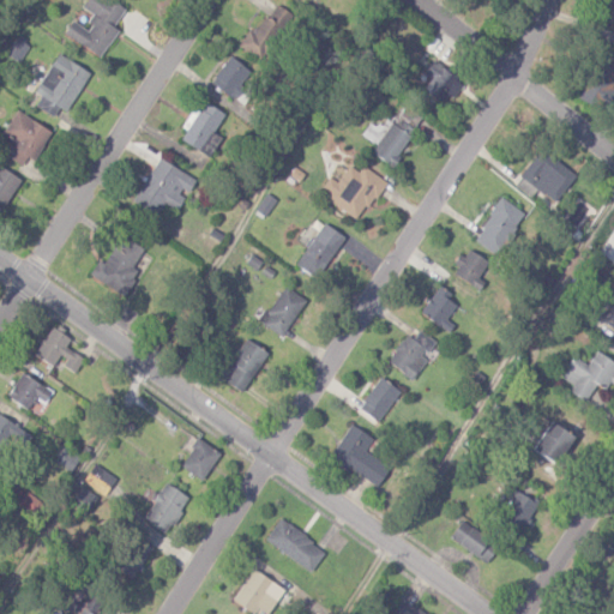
[(102,56),(116,28),(114,26),(125,6),(113,0),(85,0),(83,7),(94,13),(86,28),(71,20),(62,35),(102,56)]
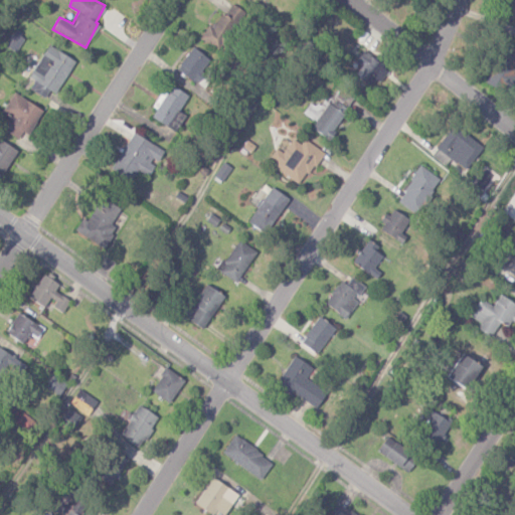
[(246,13),(233,5),(226,15),(220,11),(202,38),(220,50),(246,13)]
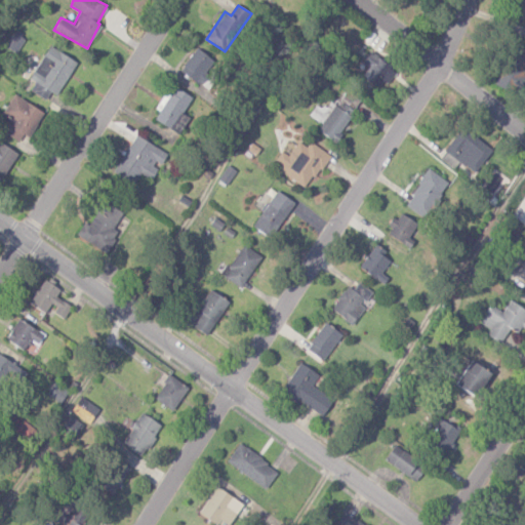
[(4,46),(16,53),(25,39),(13,32),(4,46)]
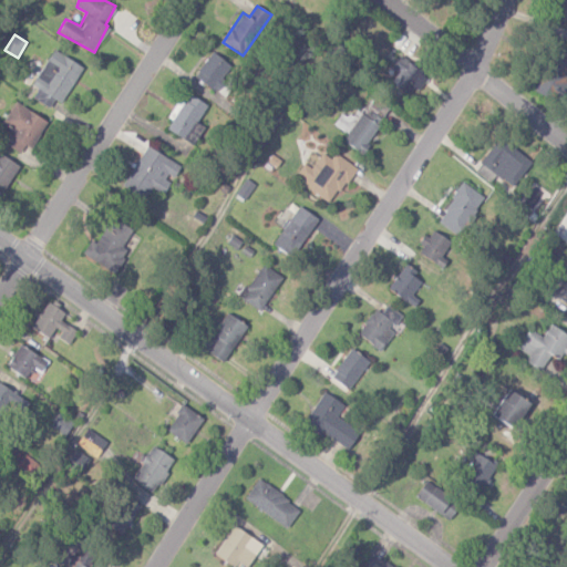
[(61,103),(83,66),(53,49),(31,84),(37,88),(31,96),(49,107),(54,99),(61,103)]
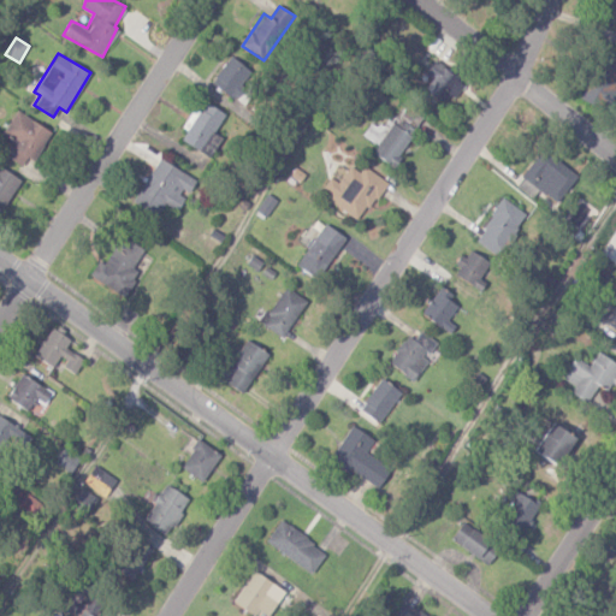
[(582,99),(604,107),(615,77),(615,59),(600,53),(582,99)]
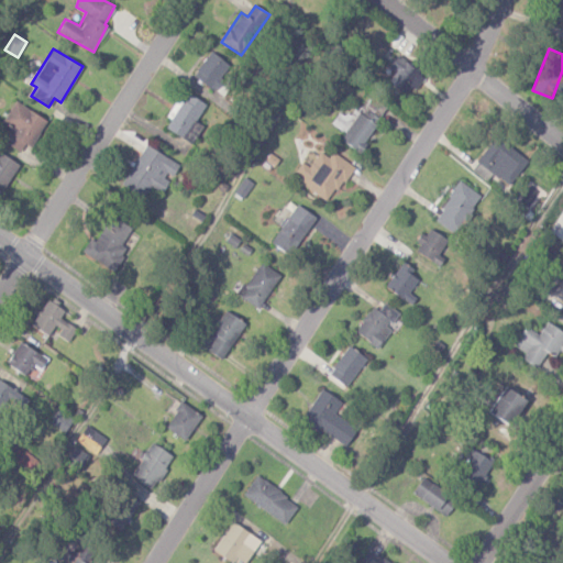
[(194,75),(212,89),(231,66),(211,51),(194,75)]
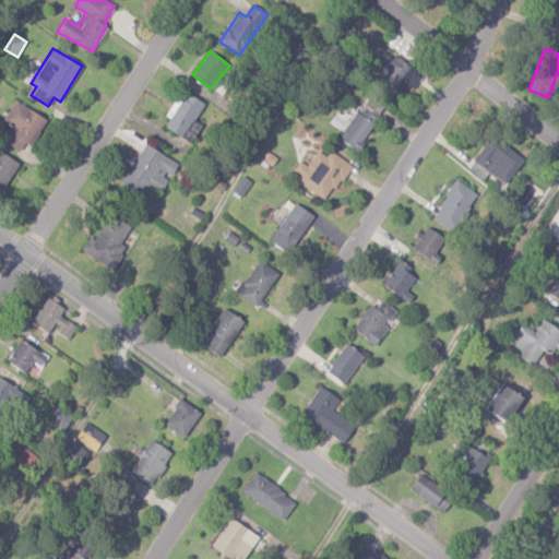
[(385,67),(392,71),(384,81),(405,96),(420,73),(394,55),(385,67)]
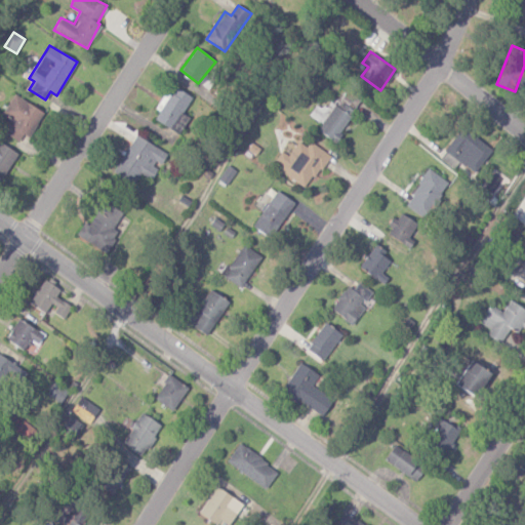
[(179,133),(190,117),(183,112),(192,96),(172,84),(153,118),(179,133)]
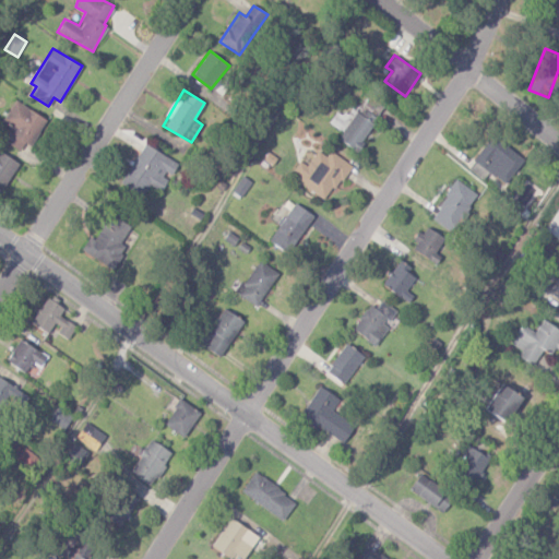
[(46,118),(14,100),(3,120),(13,126),(4,142),(20,150),(24,143),(31,146),(46,118)]
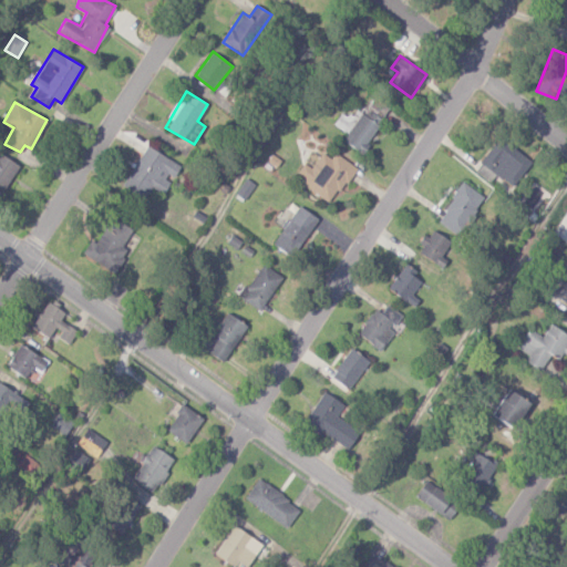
[(333,124),(347,133),(357,119),(343,110),(333,124)]
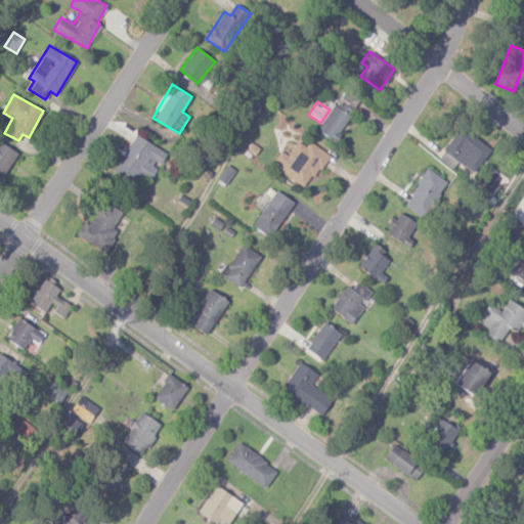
[(334,141),(351,116),(335,104),(317,130),(334,141)]
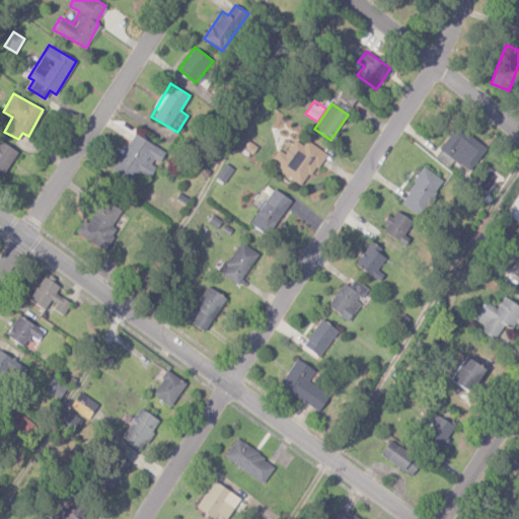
[(486,150),(459,126),(439,148),(465,171),(486,150)]
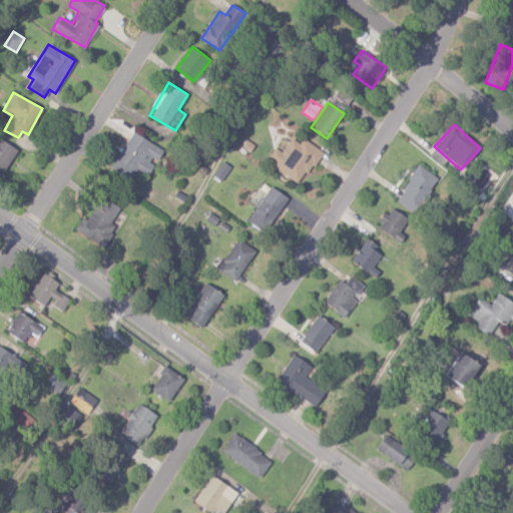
[(163,149),(131,131),(110,168),(130,179),(135,169),(146,175),(154,161),(156,162),(163,149)]
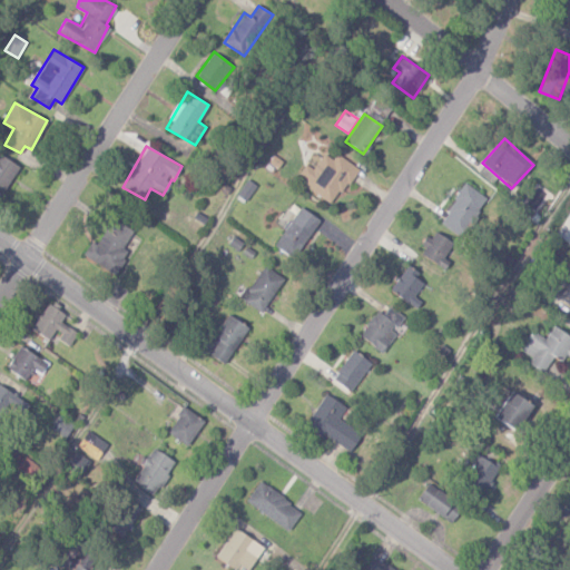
[(332,204),(357,167),(336,153),(333,158),(323,153),(313,168),(305,164),(300,173),(306,177),(302,184),(332,204)]
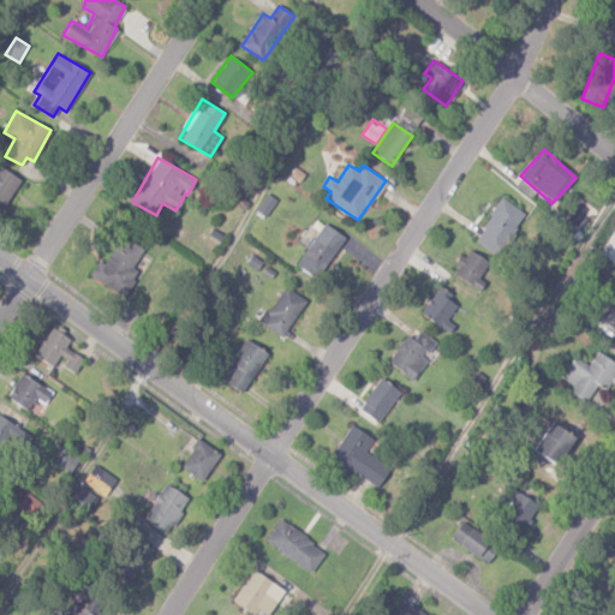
[(21,180),(0,167),(0,210),(1,210),(21,180)]
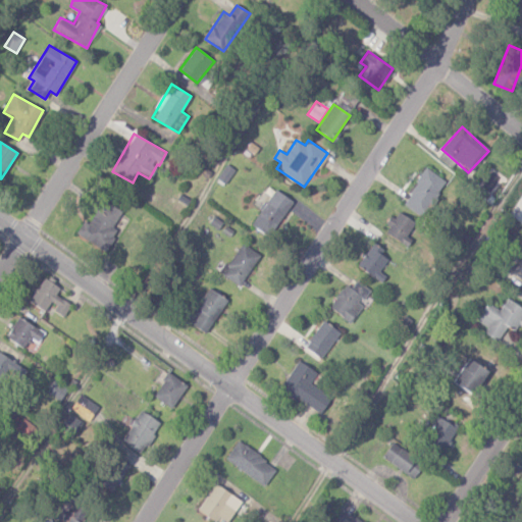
[(402,203),(422,217),(446,181),(426,167),(402,203)]
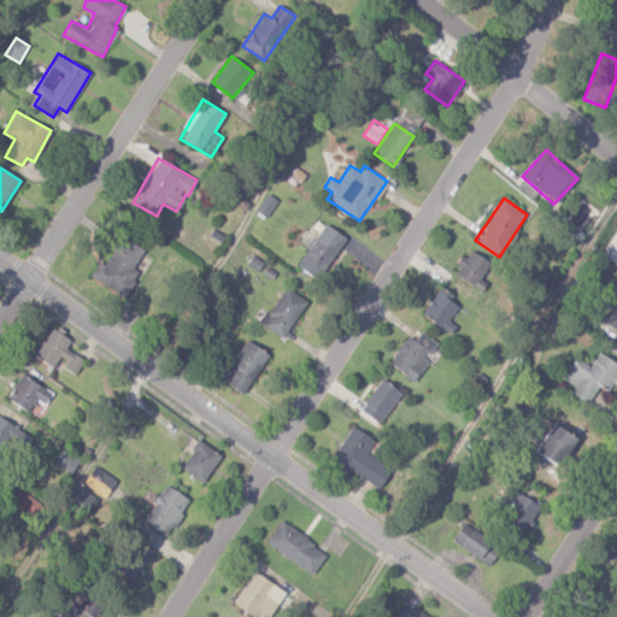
[(346,238),(325,223),(297,265),(317,280),(346,238)]
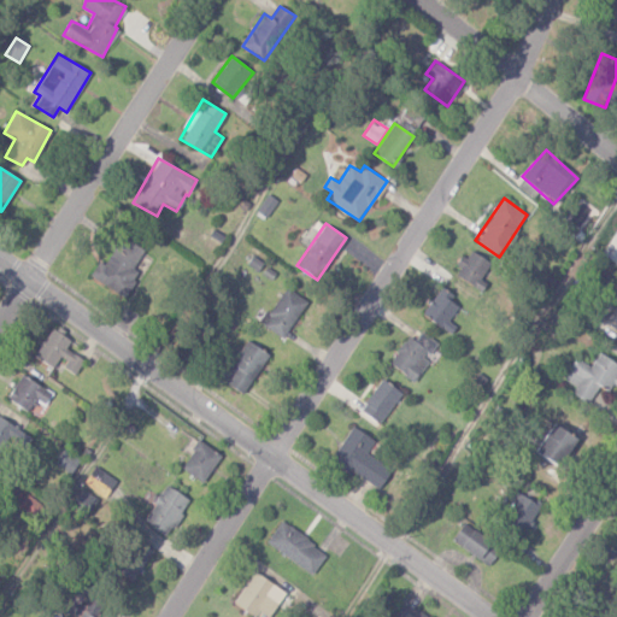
[(89,278),(127,297),(139,271),(134,269),(144,248),(119,236),(106,263),(99,260),(89,278)]
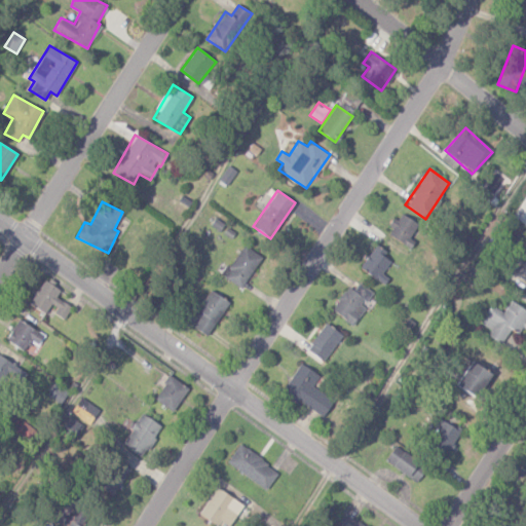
[(420,223),(399,213),(387,234),(408,246),(420,223)]
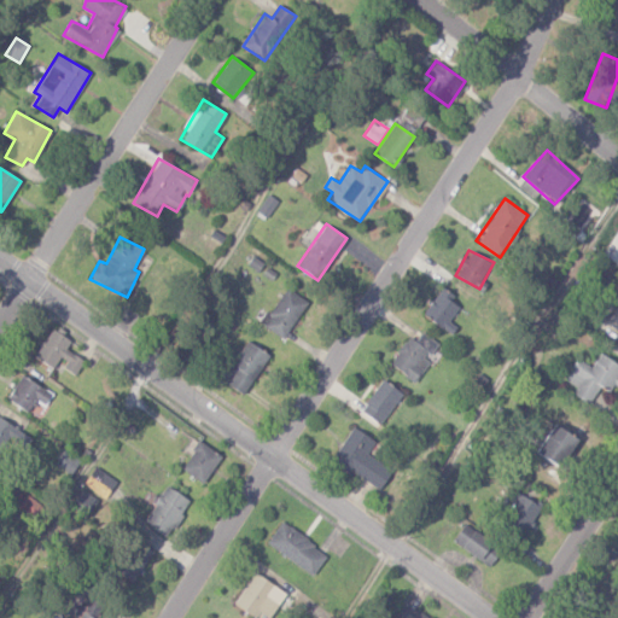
[(308,302),(287,287),(262,324),(284,338),(308,302)]
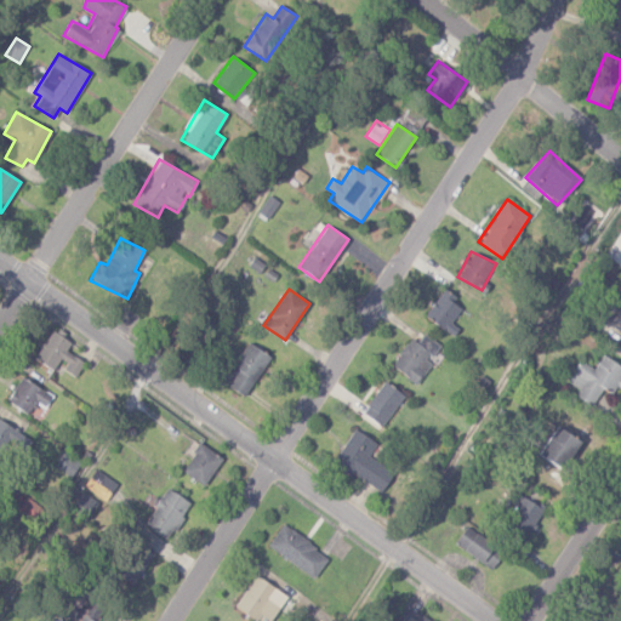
[(451,323),(463,305),(442,291),(425,318),(455,335),(459,328),(451,323)]
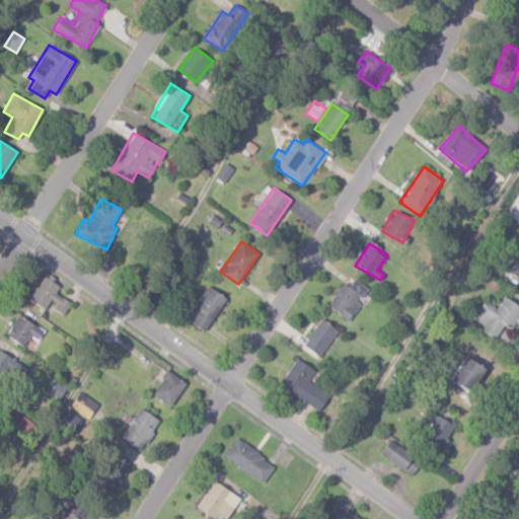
[(45,309),(48,303),(64,312),(70,301),(56,294),(60,286),(43,276),(29,300),(45,309)]
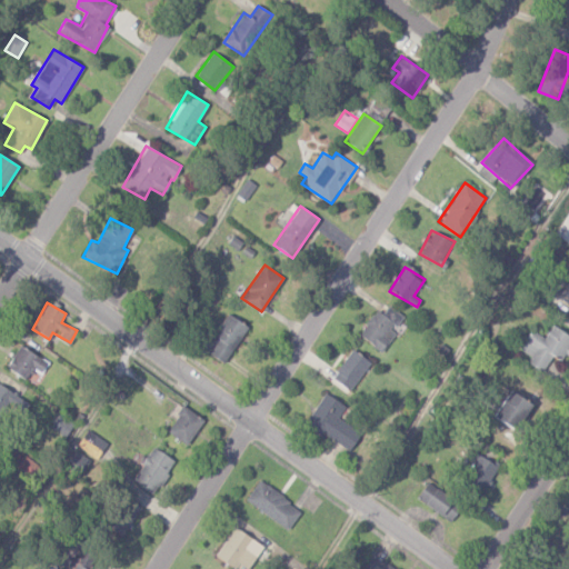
[(376,309),(358,336),(381,351),(405,317),(388,305),(382,313),(376,309)]
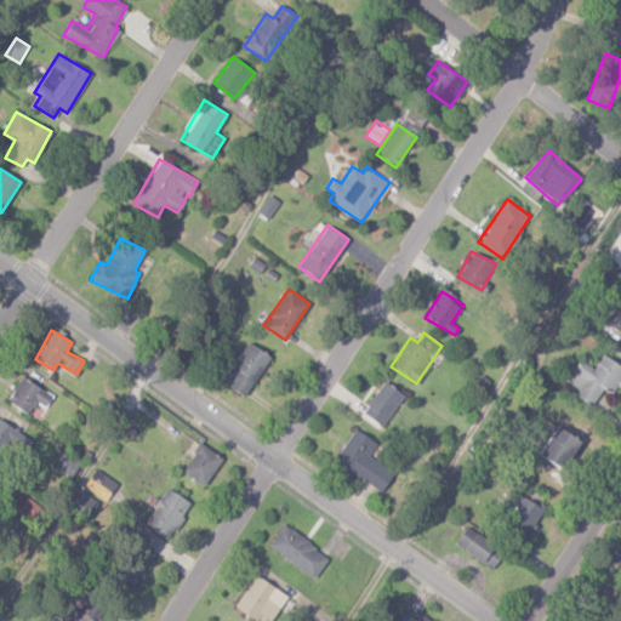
[(233,366),(238,370),(228,386),(244,397),(271,357),(249,342),(233,366)]
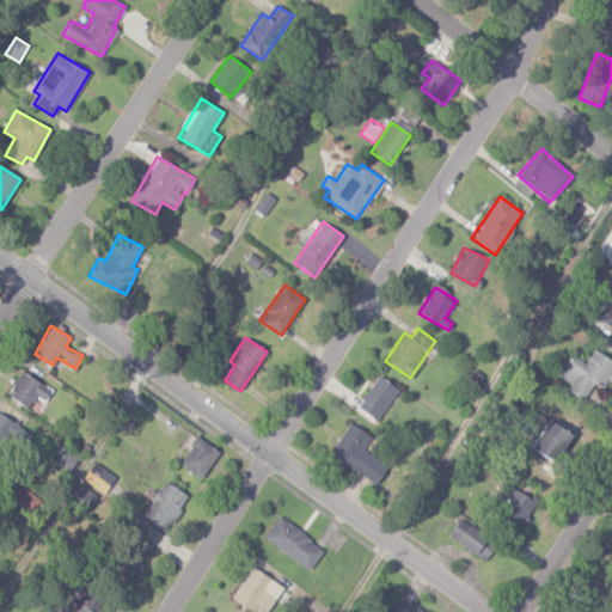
[(594,383),(604,389),(611,375),(611,360),(595,349),(586,363),(574,355),(561,377),(571,383),(567,390),(583,401),(594,383)]
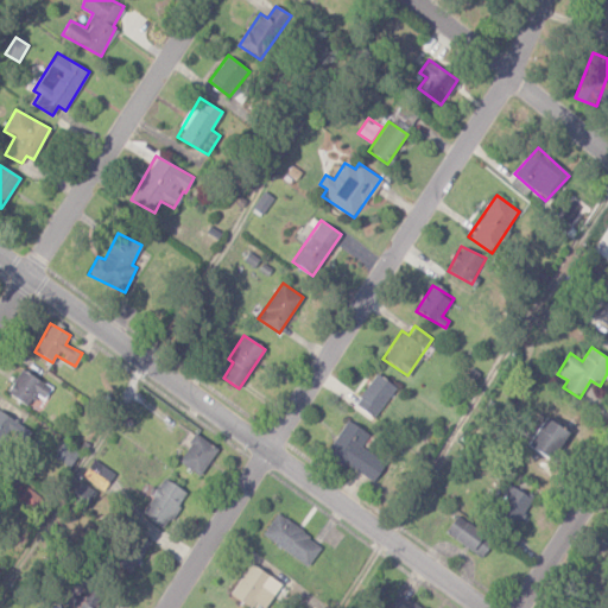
[(43,399),(50,387),(21,368),(6,392),(27,405),(35,393),(43,399)]
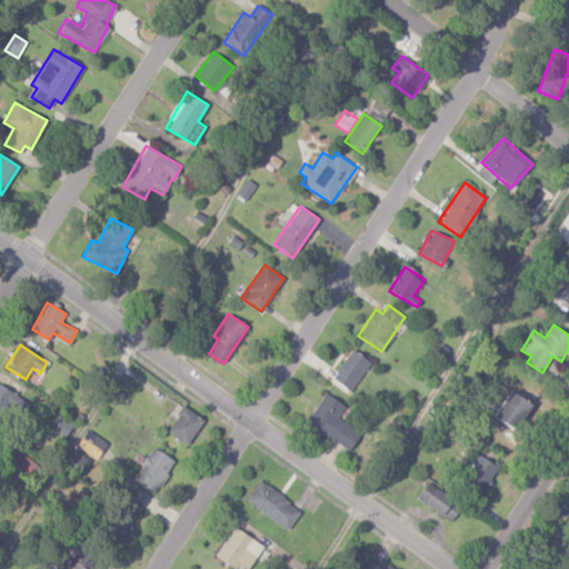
[(331,378),(351,391),(370,361),(351,349),(331,378)]
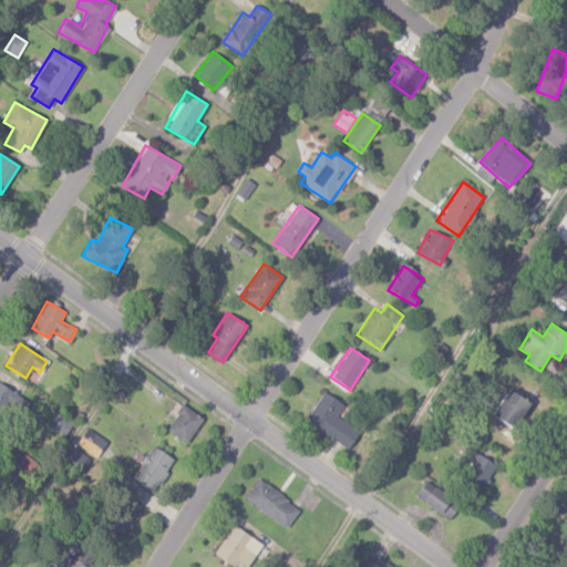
[(0,413),(7,402),(23,411),(29,401),(0,383),(0,413)]
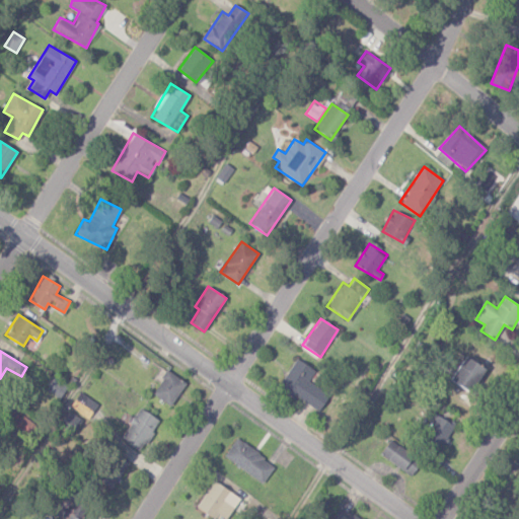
[(450,379),(469,392),(486,368),(465,355),(450,379)]
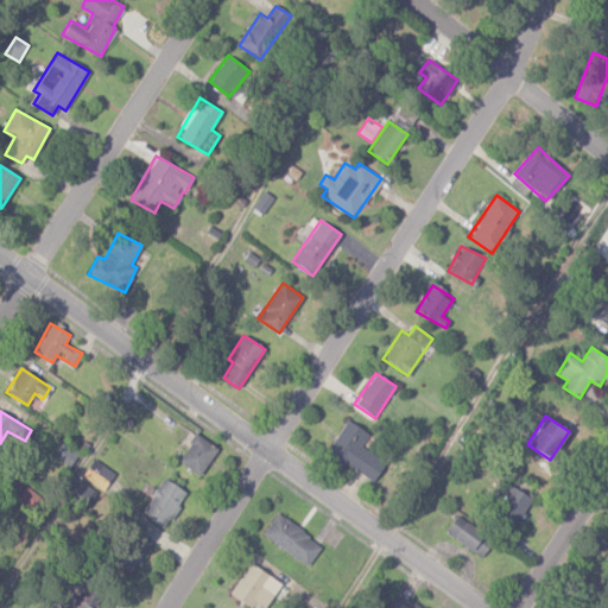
[(361,447),(369,434),(347,419),(325,454),(373,482),(386,462),(361,447)]
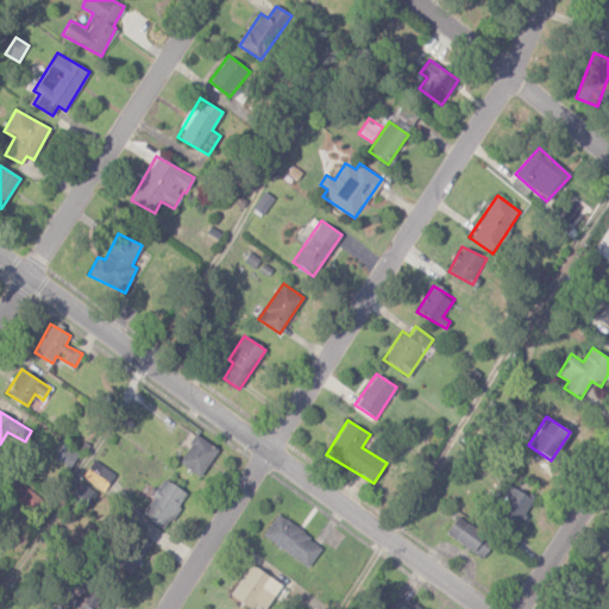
[(179,463),(201,476),(218,447),(194,434),(179,463)]
